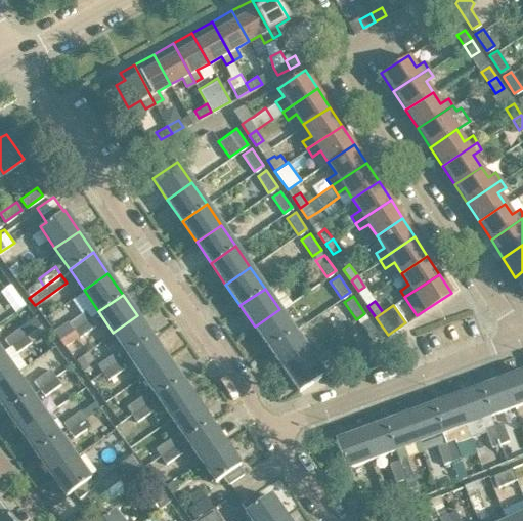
[(73,329),(90,317),(84,309),(67,320),(73,329)]
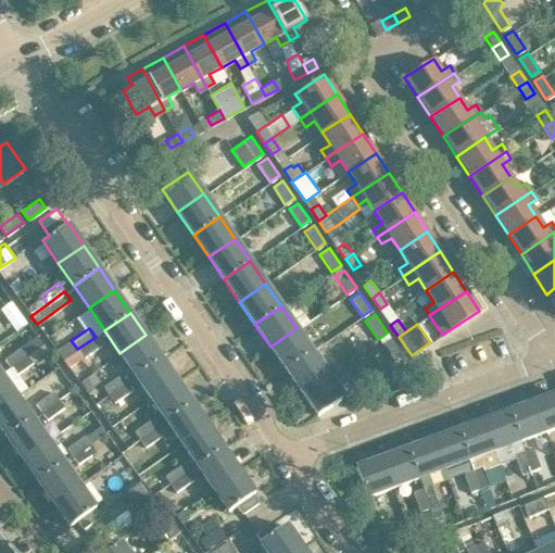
[(270,347),(286,369),(312,351),(297,328),(270,347)]
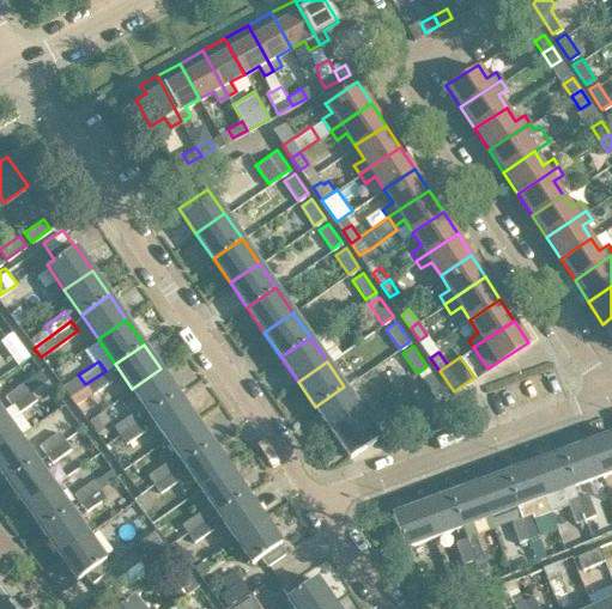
[(177,394),(161,369),(132,389),(149,413),(177,394)]
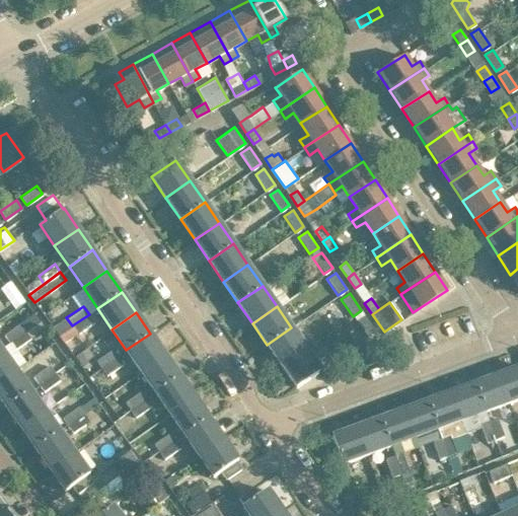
[(94,322),(89,314),(72,325),(78,334),(94,322)]
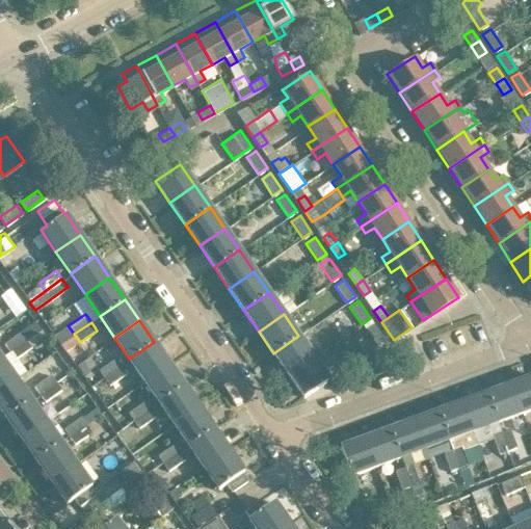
[(366,327),(364,327),(376,345),(385,339),(373,322),(366,327)]
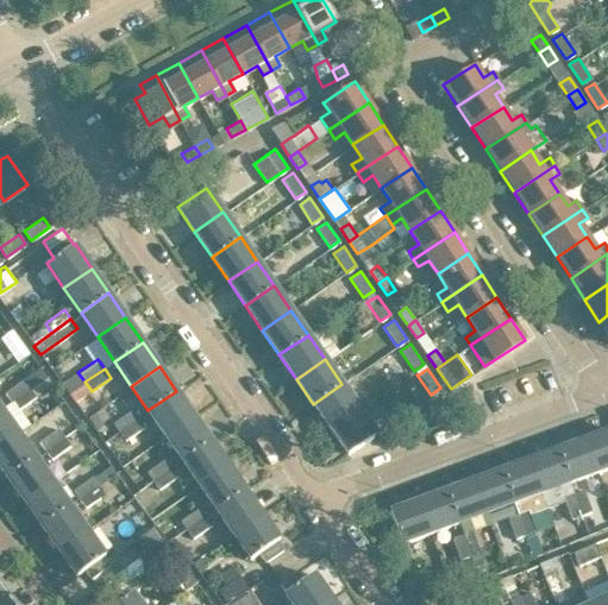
[(77,372),(61,384),(68,394),(85,382),(77,372)]
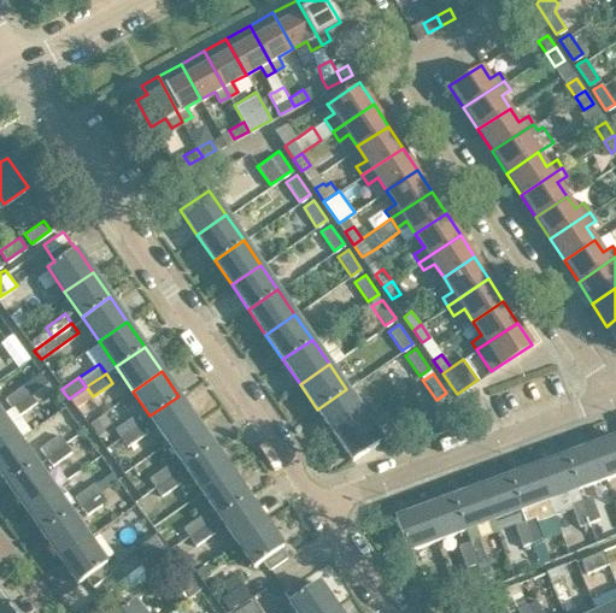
[(10,406),(30,393),(23,383),(4,396),(10,406)]
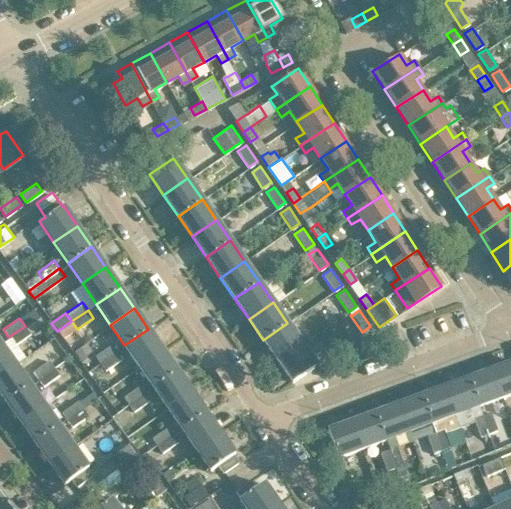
[(71,321),(57,331),(62,338),(77,329),(71,321)]
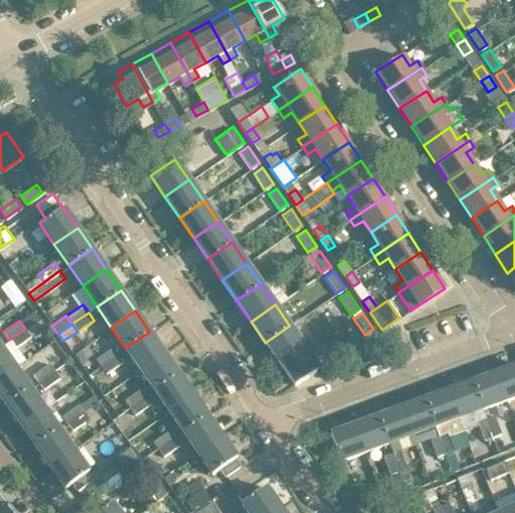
[(265,343),(279,363),(303,346),(289,326),(265,343)]
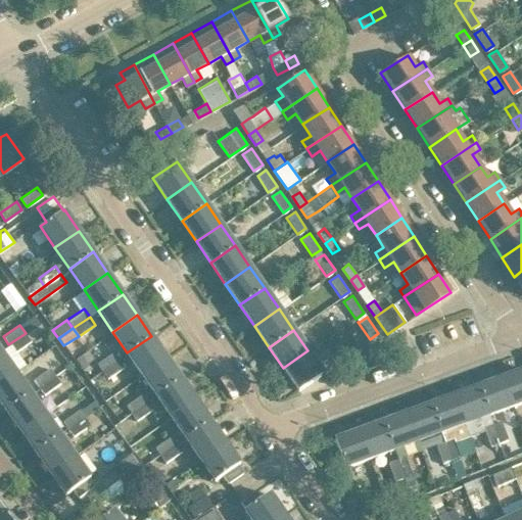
[(26,333),(8,344),(14,352),(31,341),(26,333)]
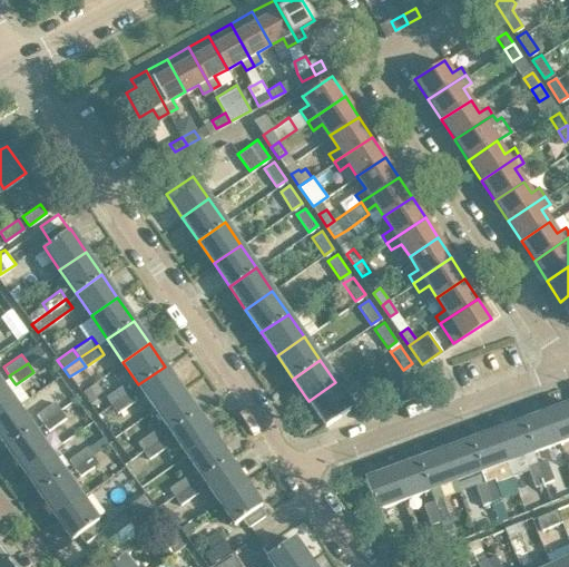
[(138,384),(154,408),(180,389),(165,367),(138,384)]
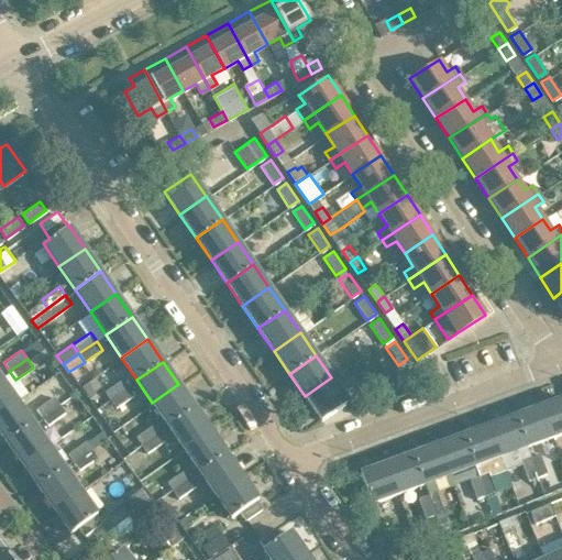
[(0,410),(18,399),(1,376),(0,376),(0,410)]
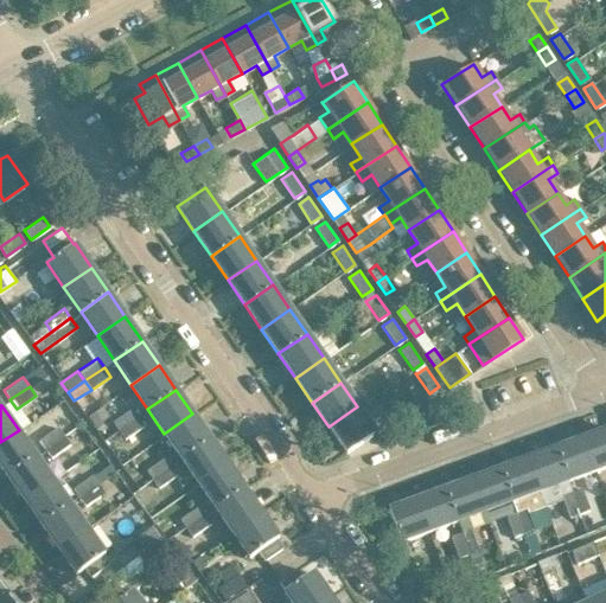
[(85,416),(94,427),(109,416),(102,405),(85,416)]
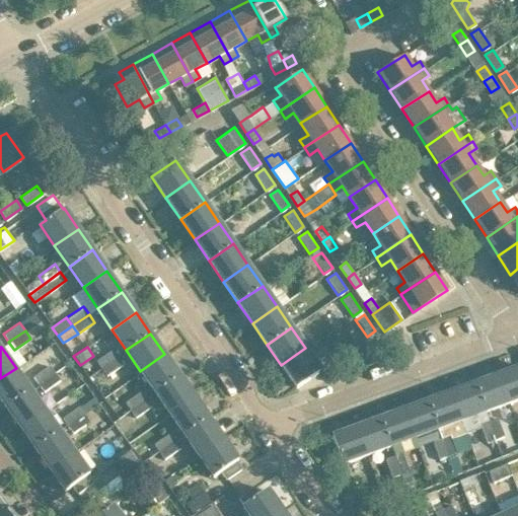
[(119,356),(113,348),(96,359),(101,367),(119,356)]
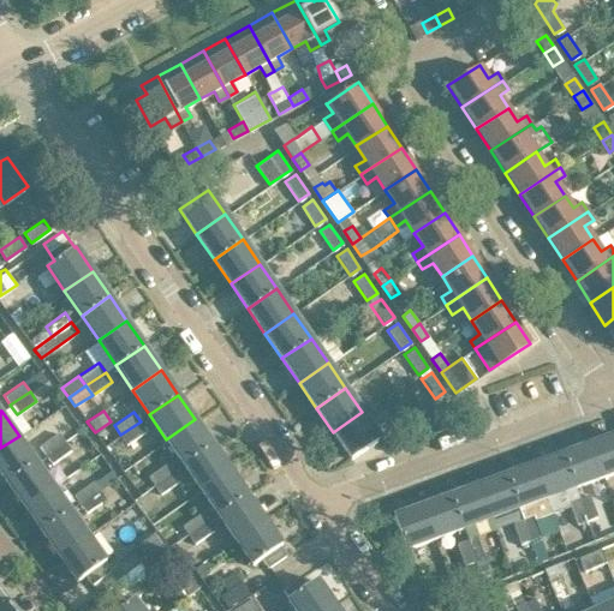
[(362,412),(333,432),(350,457),(380,437),(362,412)]
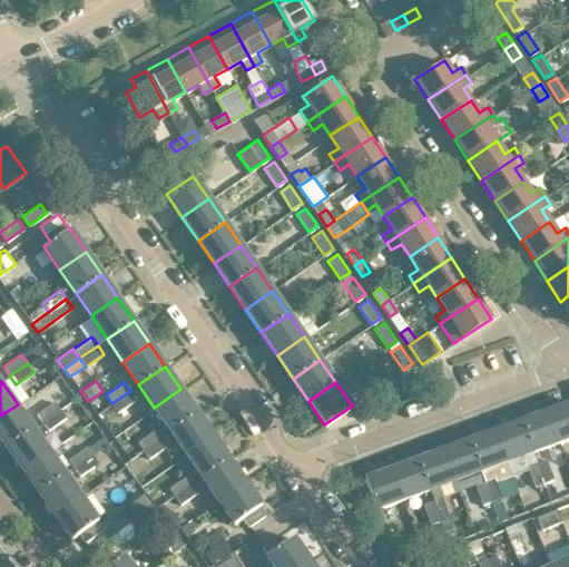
[(197,412),(180,389),(154,408),(170,431),(197,412)]
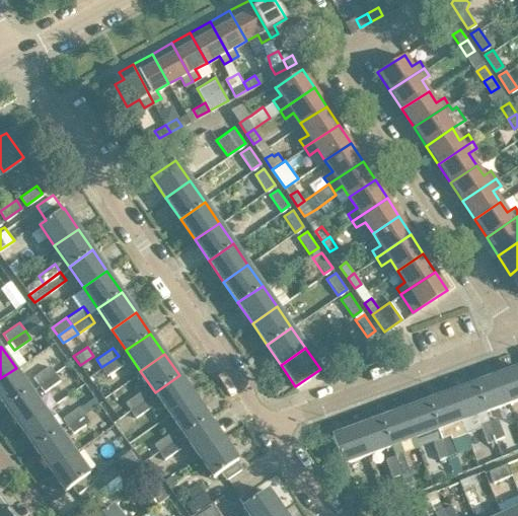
[(119,356),(101,367),(107,375),(124,364),(119,356)]
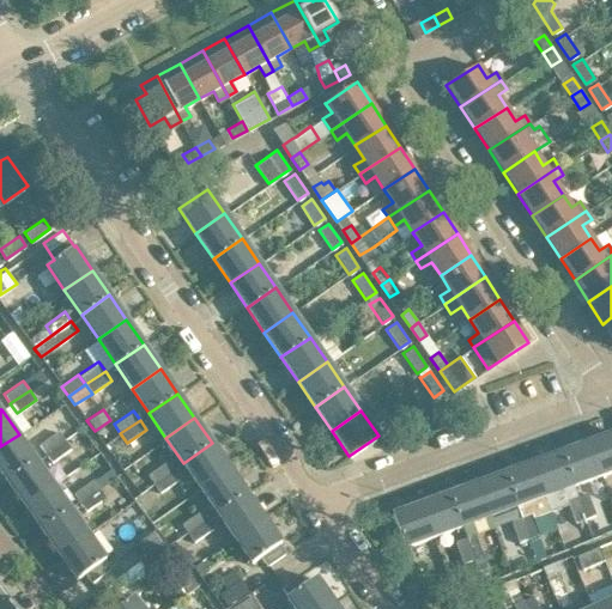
[(44,452),(65,439),(58,430),(38,443),(44,452)]
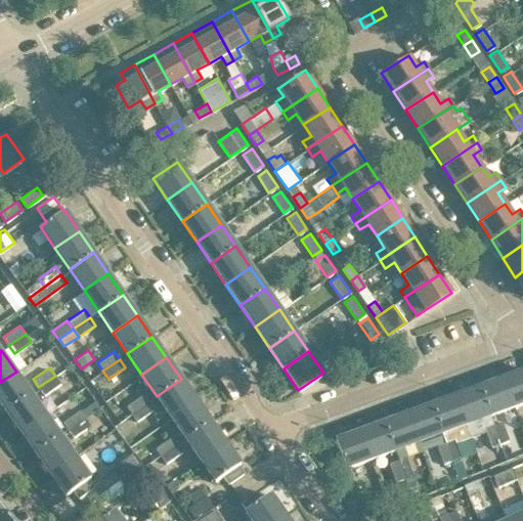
[(522,370),(504,377),(513,404),(522,400),(522,370)]
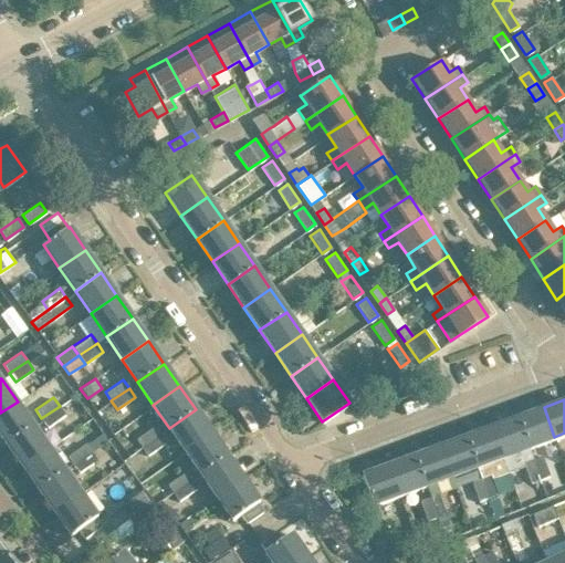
[(0,436),(6,444),(33,424),(18,402),(0,413),(0,436)]
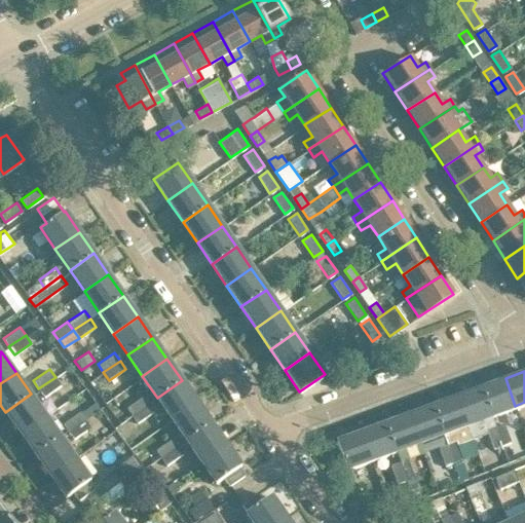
[(55,377),(38,388),(44,397),(61,385),(55,377)]
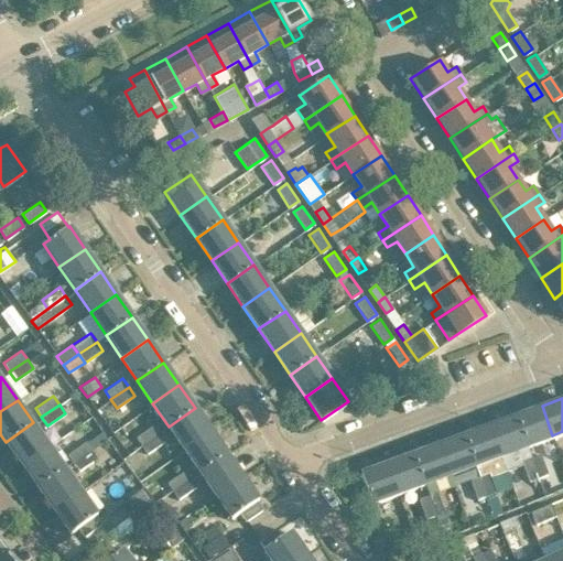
[(542,406),(516,416),(527,444),(552,435),(542,406)]
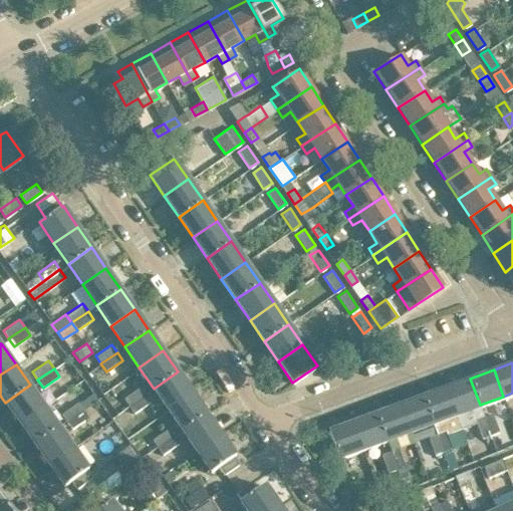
[(154,389),(168,409),(192,393),(178,371),(154,389)]
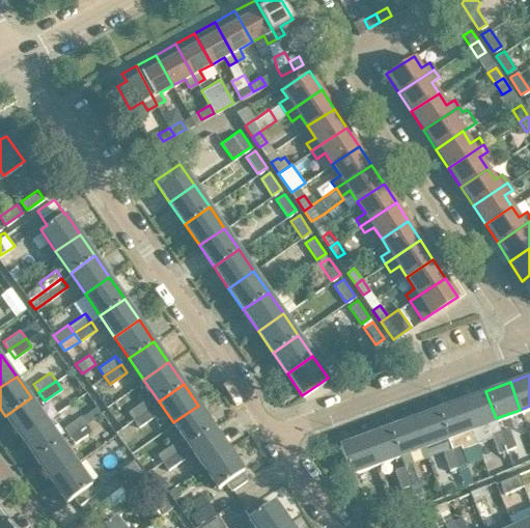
[(485,391),(461,400),(476,442),(492,436),(491,433),(500,429),(496,418),(485,391)]
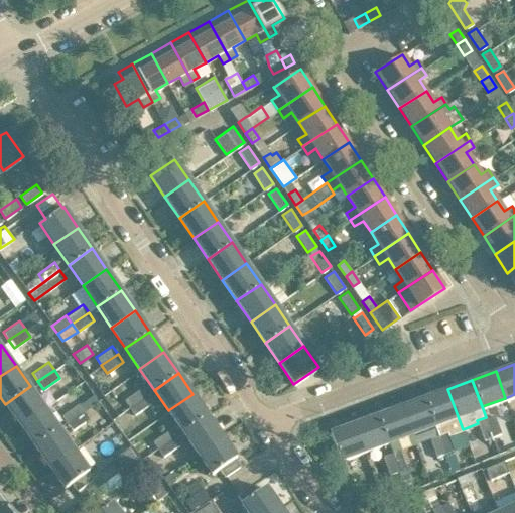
[(5,404),(20,424),(45,406),(30,386),(5,404)]
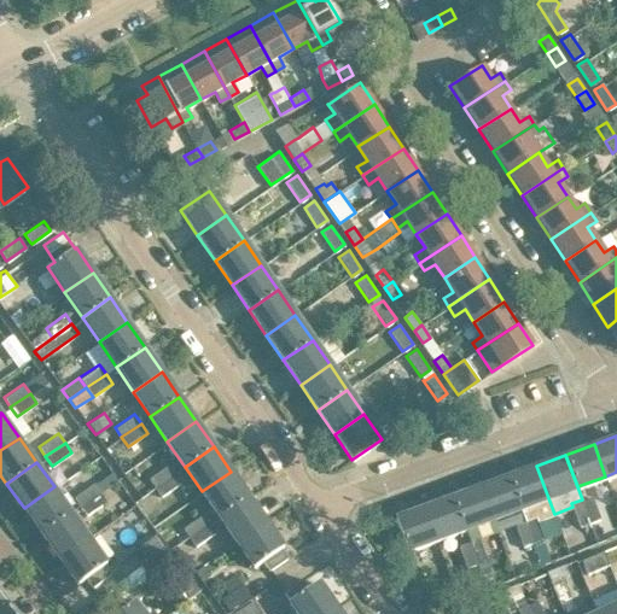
[(156,487),(175,473),(168,463),(149,478),(156,487)]
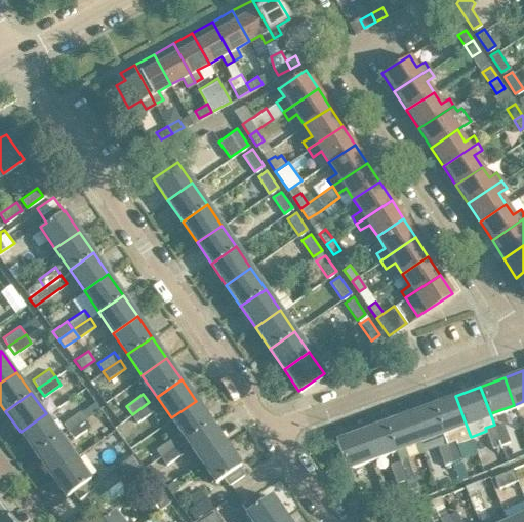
[(471,437),(455,396),(432,404),(442,433),(445,441),(453,438),(454,442),(471,437)]
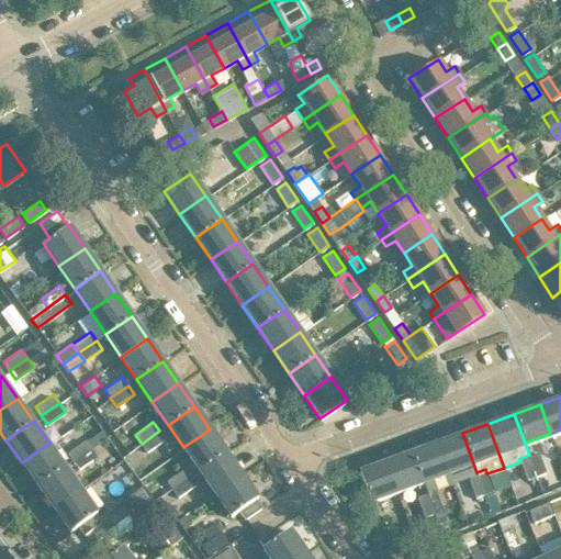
[(67,451),(73,460),(90,448),(108,436),(102,427),(67,451)]
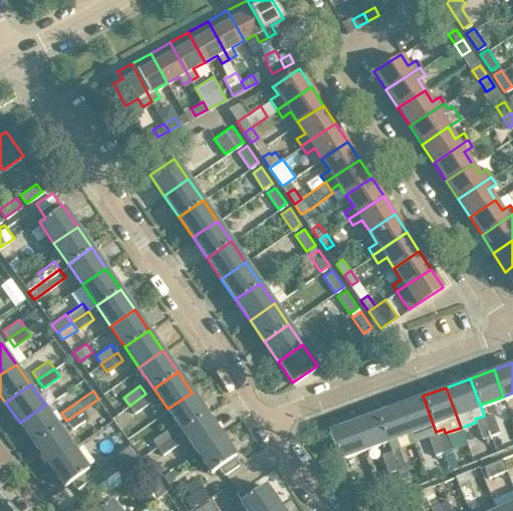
[(182,430),(206,413),(192,393),(168,409),(182,430)]
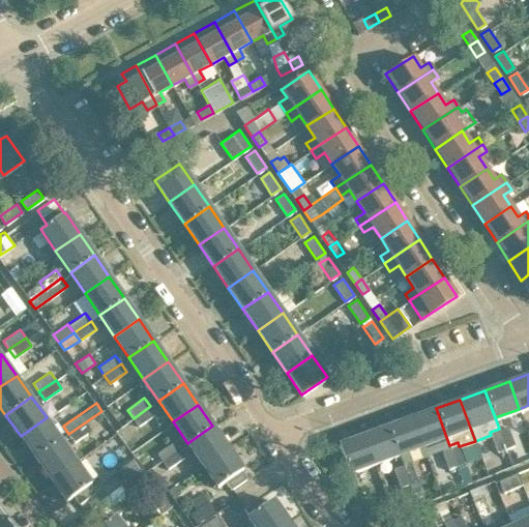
[(150,406),(134,418),(139,426),(156,414),(150,406)]
